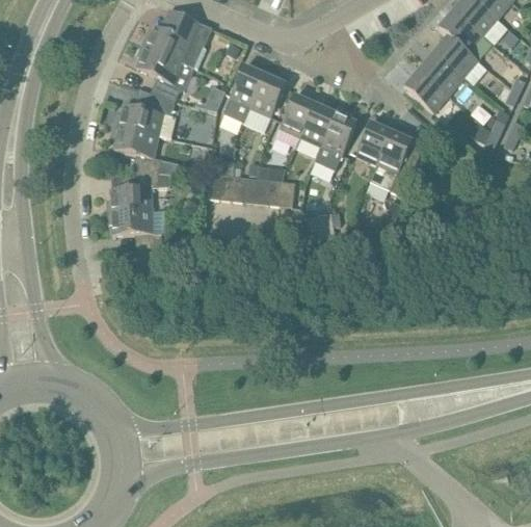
[(461,0),(453,10),(482,35),(497,19),(475,0),(461,0)]
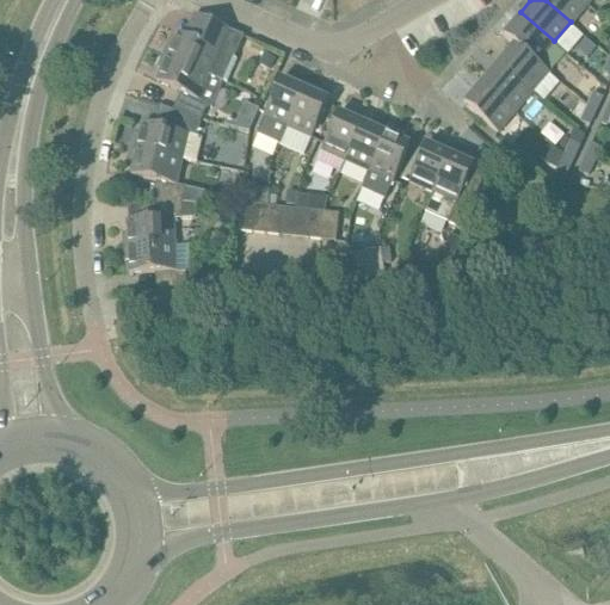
[(546,0),(571,22),(587,1),(586,0),(546,0)]
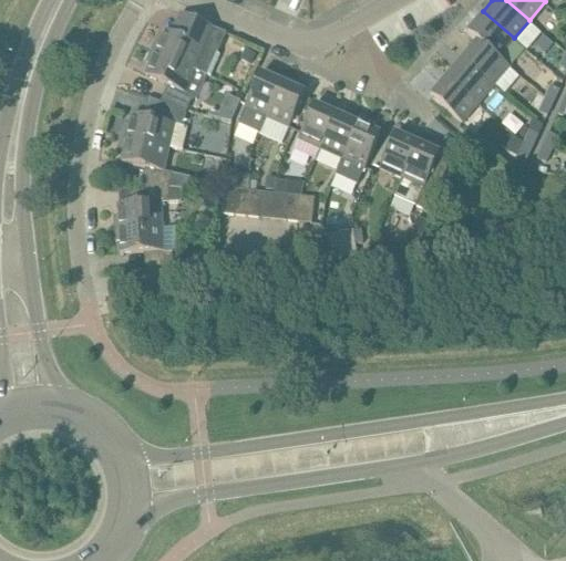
[(226,30),(192,14),(182,10),(172,31),(165,28),(160,39),(156,37),(152,48),(194,68),(194,66),(207,72),(226,30)]
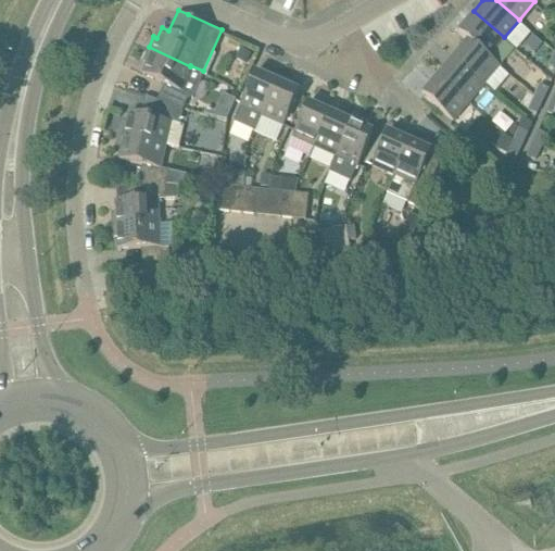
[(504,37),(474,11),(458,29),(499,64),(500,63),(489,54),(504,37)]
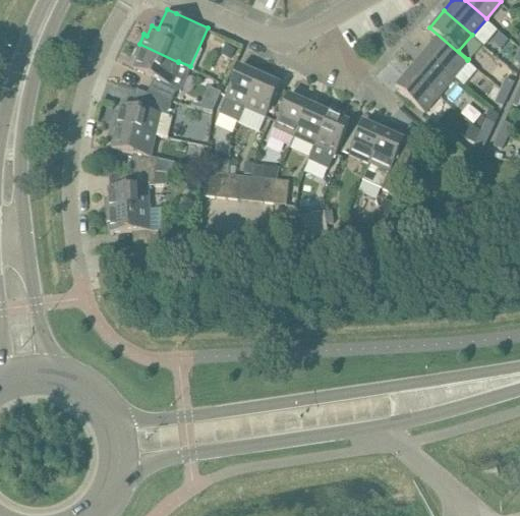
[(453,76),(467,60),(439,36),(424,52),(453,76)]
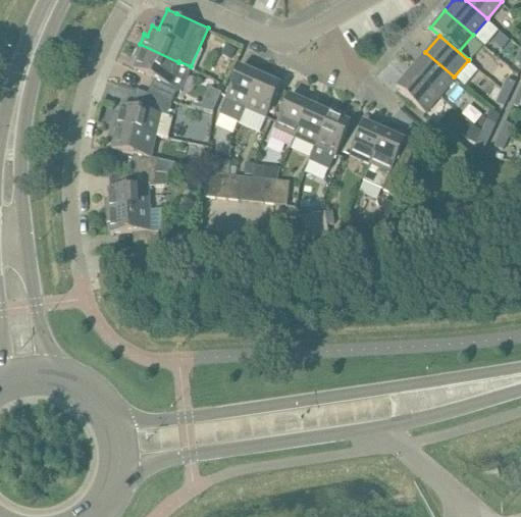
[(169,82),(178,62),(140,44),(135,54),(138,56),(134,66),(154,75),(147,91),(171,99),(177,86),(169,82)]
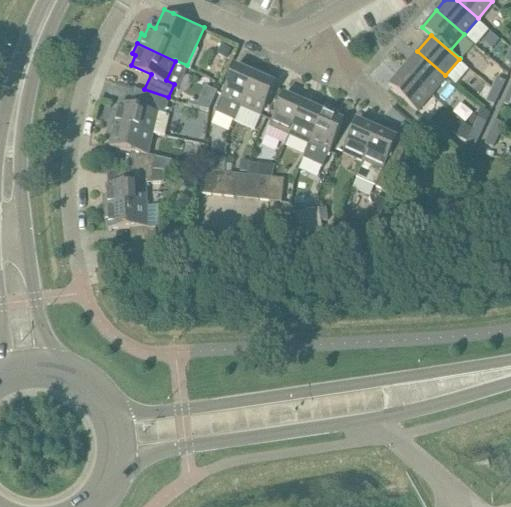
[(431,92),(445,75),(417,51),(403,68),(431,92)]
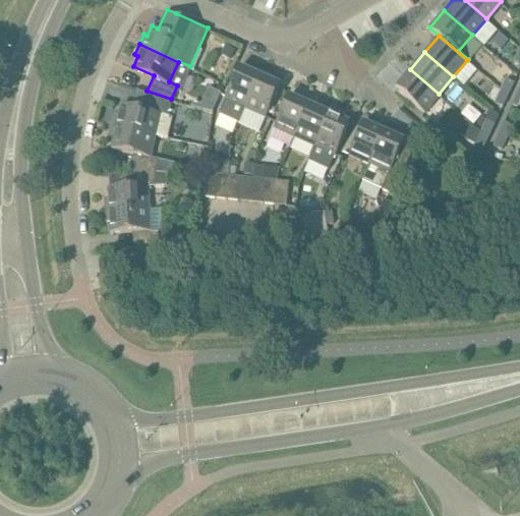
[(244,105),(258,73),(238,64),(224,96),(218,111),(238,120),(245,106),(244,105)]
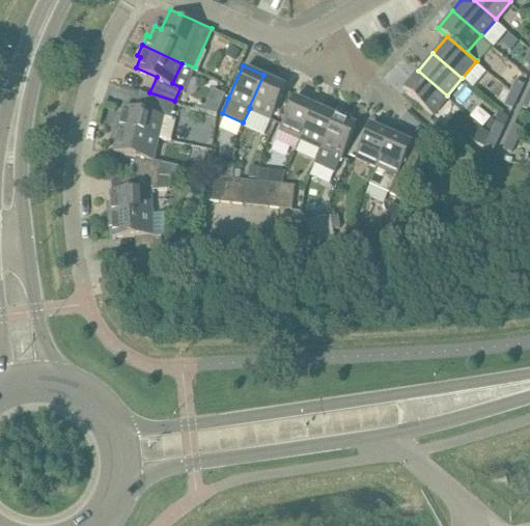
[(287,79),(267,70),(263,75),(249,107),(250,108),(270,117),(287,79)]
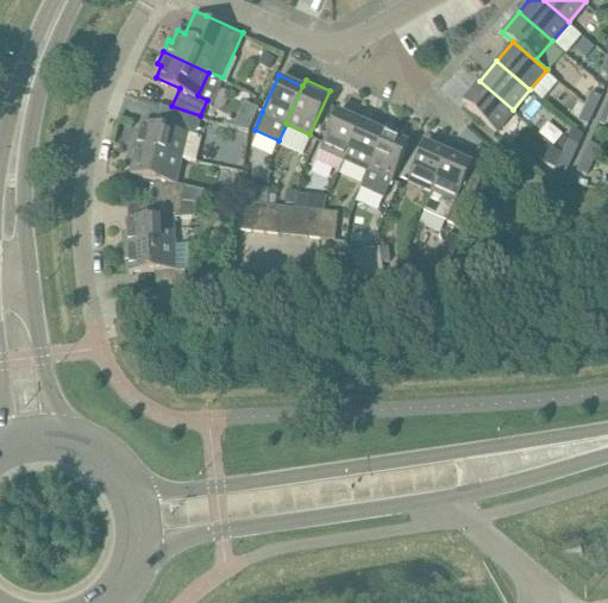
[(496,129),(513,110),(480,81),(463,100),(481,115),(496,129)]
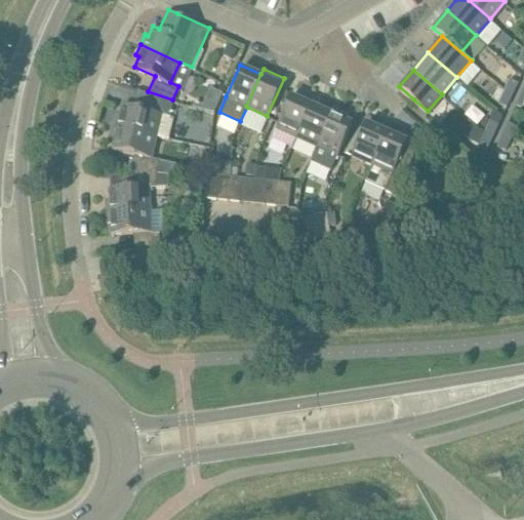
[(511,94),(518,80),(509,76),(502,88),(511,94)]
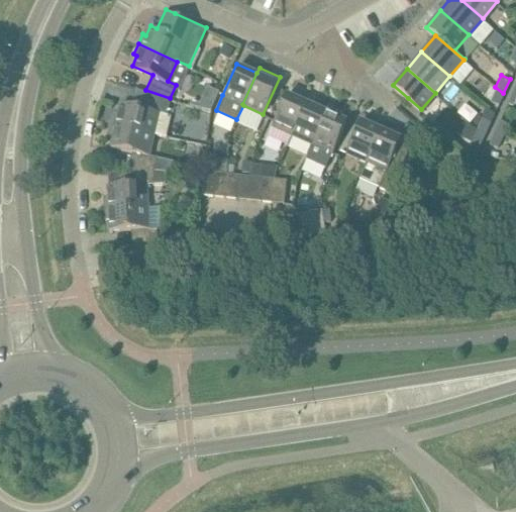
[(170,98),(145,90),(134,86),(130,103),(120,101),(118,112),(114,111),(112,122),(153,131),(166,134),(171,113),(167,112),(170,98)]
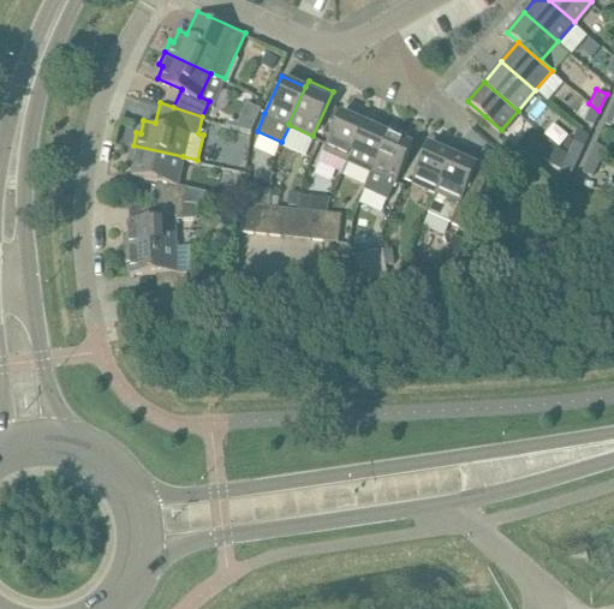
[(592,121),(598,111),(589,103),(583,117),(592,121)]
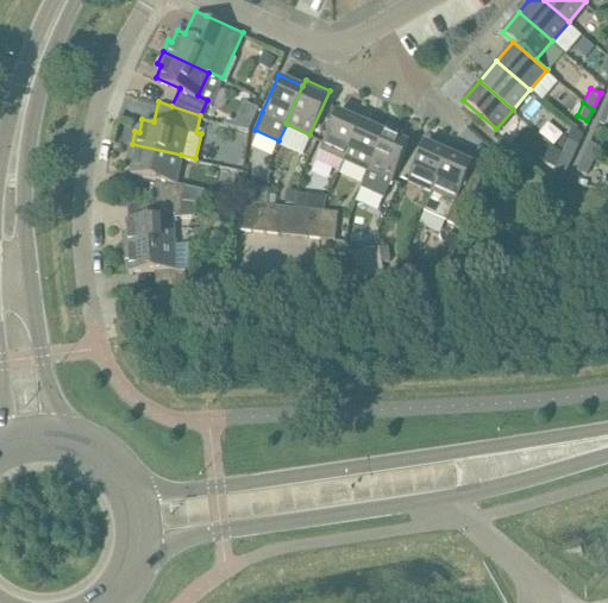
[(340,167),(344,157),(361,119),(337,108),(317,155),(340,167)]
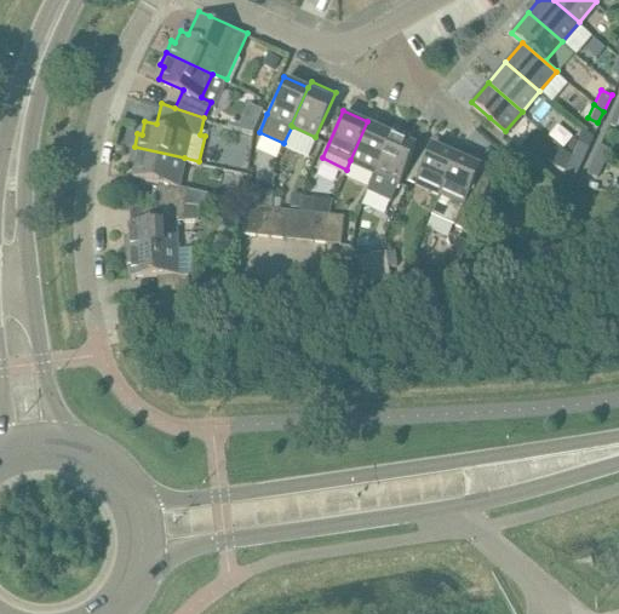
[(370,168),(387,131),(367,121),(350,160),(370,168)]
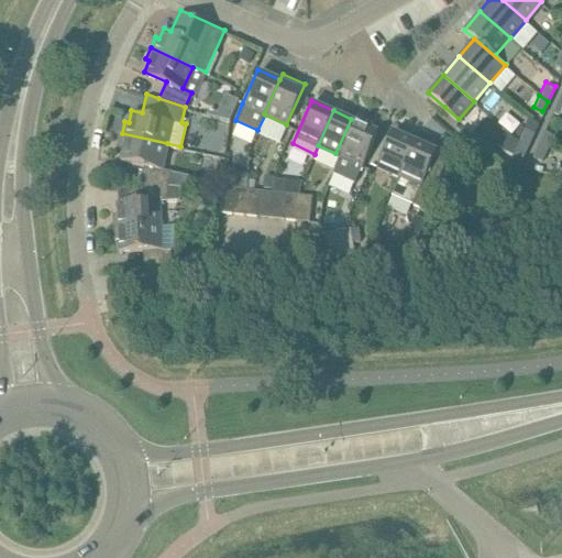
[(355,181),(368,151),(377,130),(351,119),(335,153),(340,155),(332,171),(355,181)]
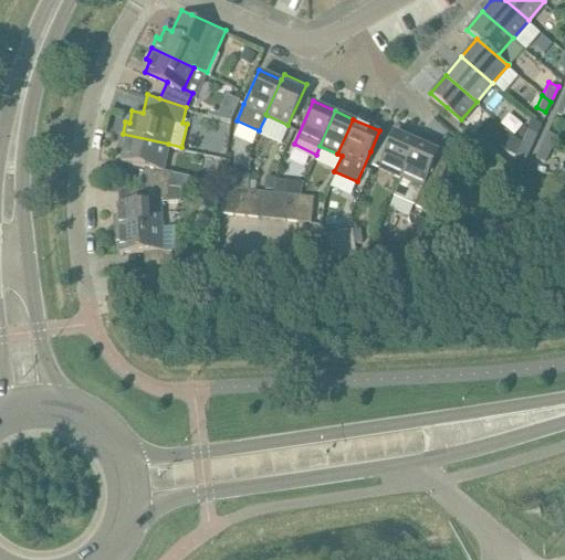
[(530,147),(537,130),(527,126),(521,140),(530,147)]
